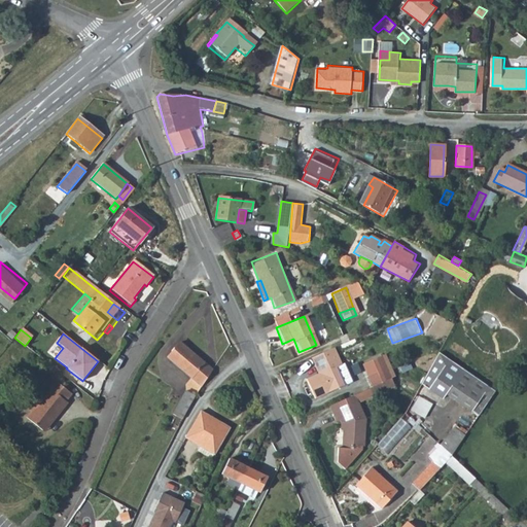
[(48,353),(55,358),(63,348),(57,343),(48,353)]
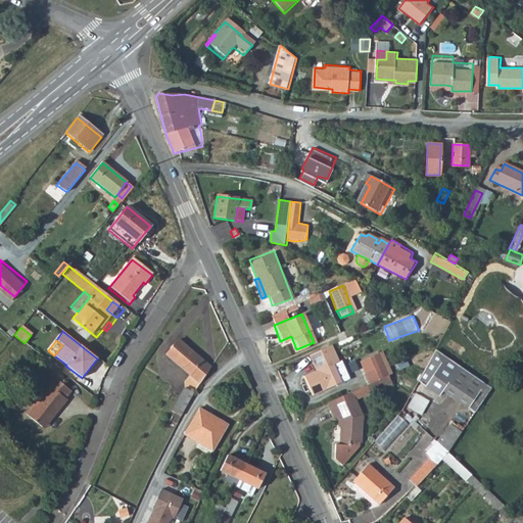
[(165,355),(199,384),(210,368),(179,340),(165,355)]
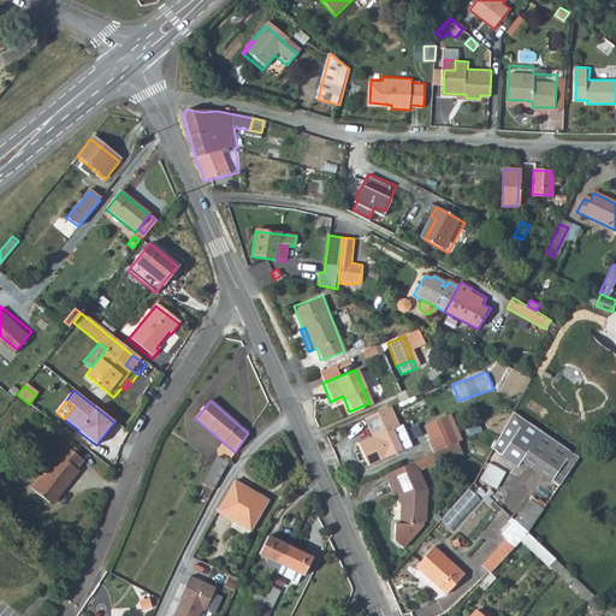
[(398,425),(390,404),(362,418),(369,436),(356,442),(367,466),(402,451),(391,427),(398,425)]
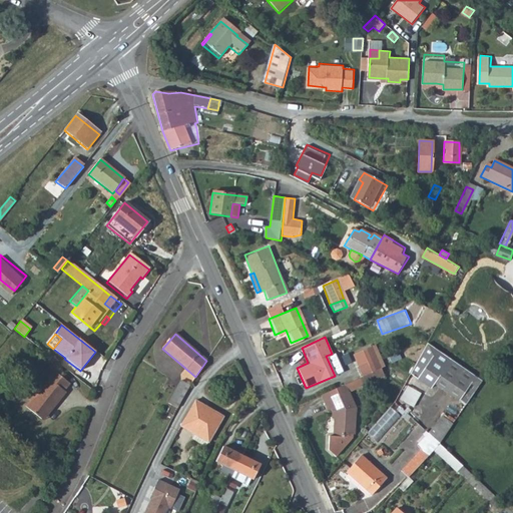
[(435,384),(456,398),(472,373),(429,343),(412,374),(432,388),(435,384)]
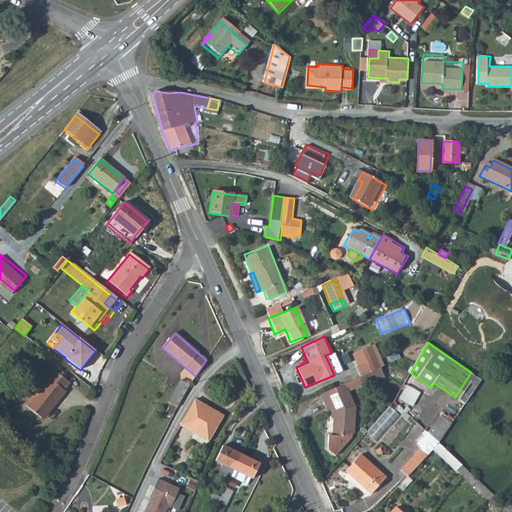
[(349,355),(355,369),(359,377),(377,369),(373,360),(367,347),(349,355)]
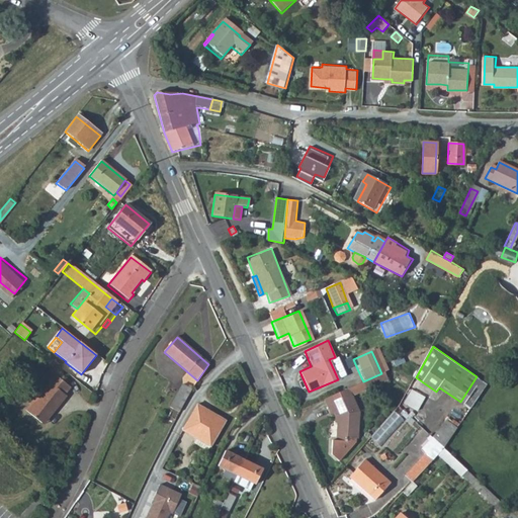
[(381,373),(363,381),(366,389),(389,379),(385,371),(381,373)]
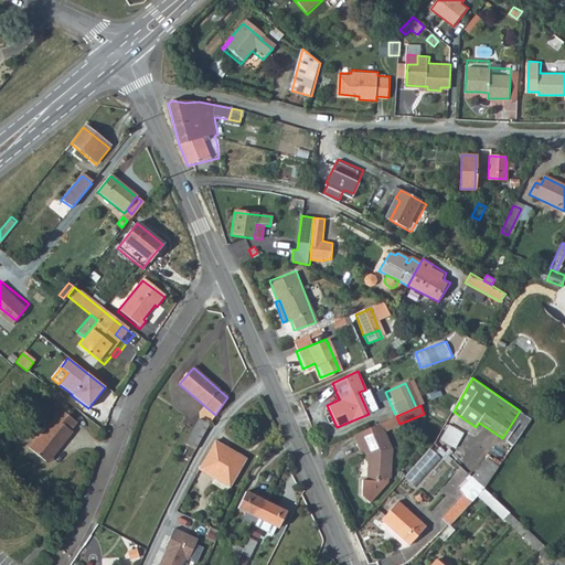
[(73,422),(55,409),(49,417),(51,419),(36,438),(34,437),(25,448),(44,461),(55,446),(57,448),(70,432),(67,430),(73,422)]
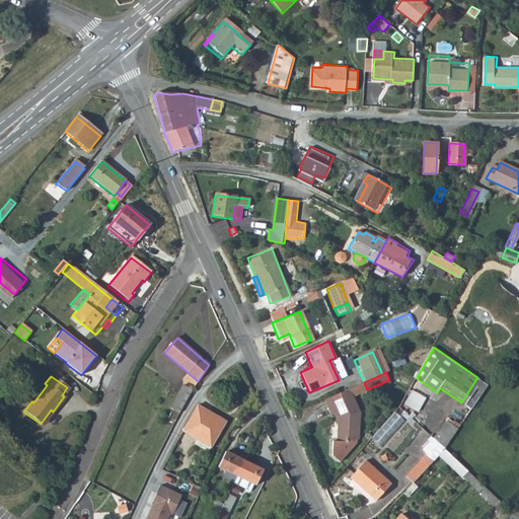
[(461,402),(469,409),(486,383),(477,377),(461,402)]
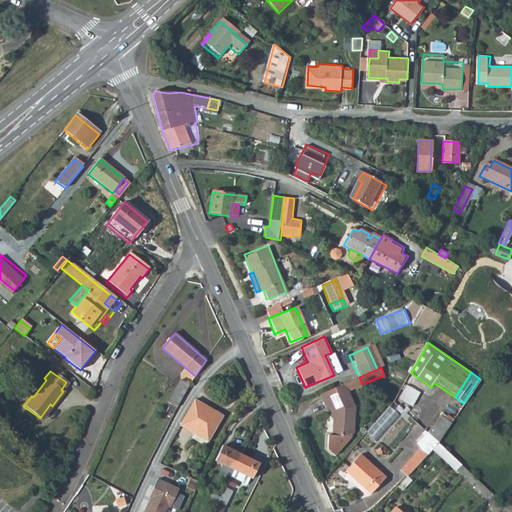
[(345,382),(348,390),(362,384),(359,377),(345,382)]
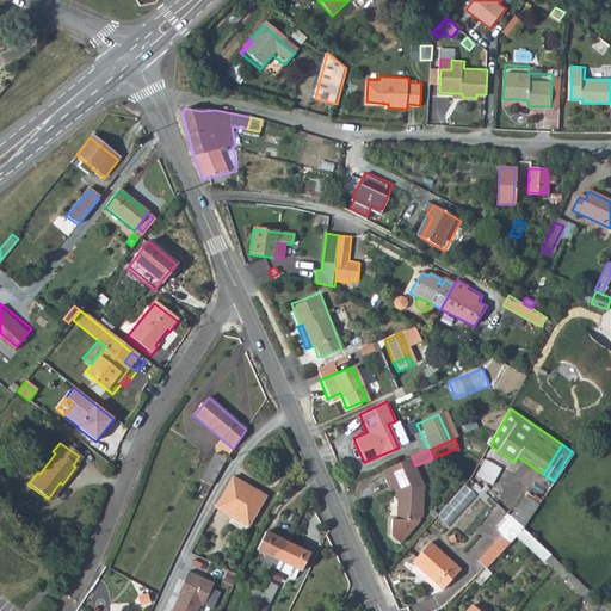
[(227,460),(216,454),(201,480),(210,486),(227,460)]
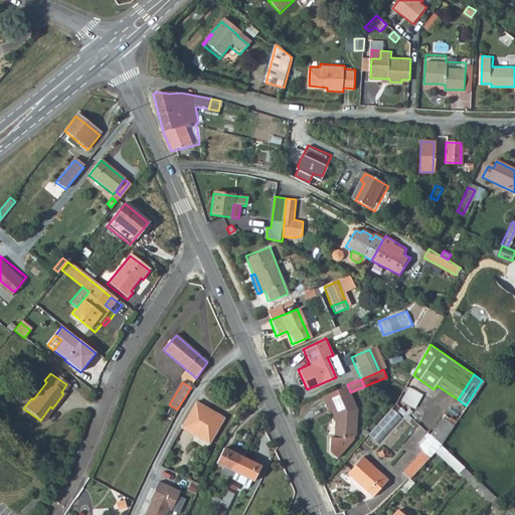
[(325,394),(322,395),(330,412),(333,411),(334,414),(336,414),(334,439),(330,438),(329,452),(336,459),(353,439),(353,436),(355,436),(357,408),(350,392),(347,384),(325,394)]
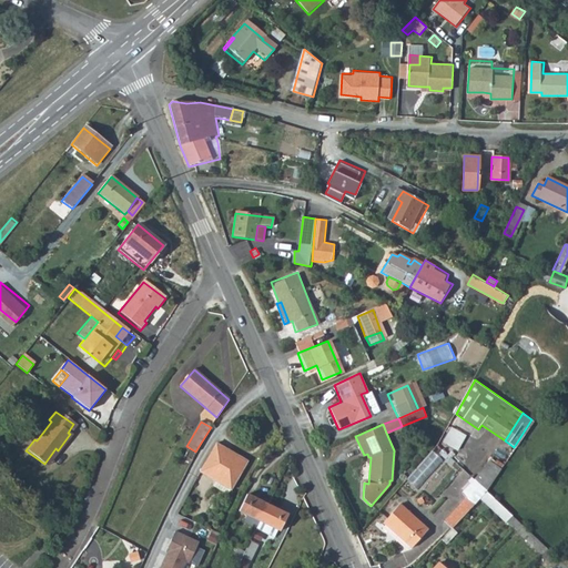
[(452,426),(444,442),(459,449),(467,434),(452,426)]
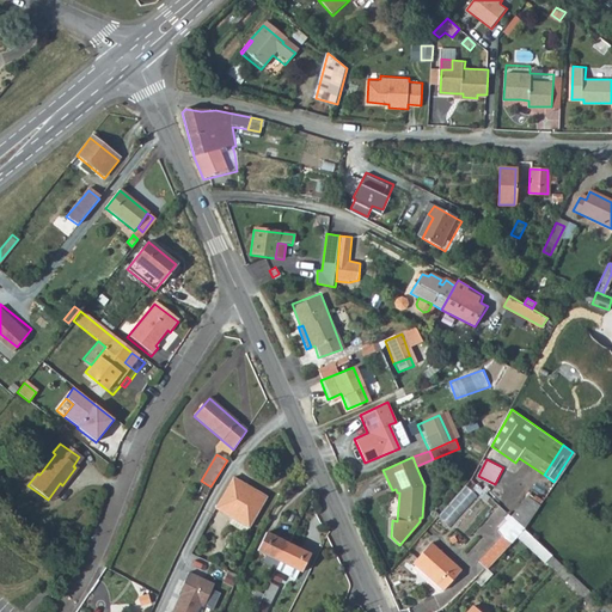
[(265,497),(233,478),(215,509),(222,513),(225,510),(234,516),(230,525),(244,533),(249,525),(250,525),(265,497)]
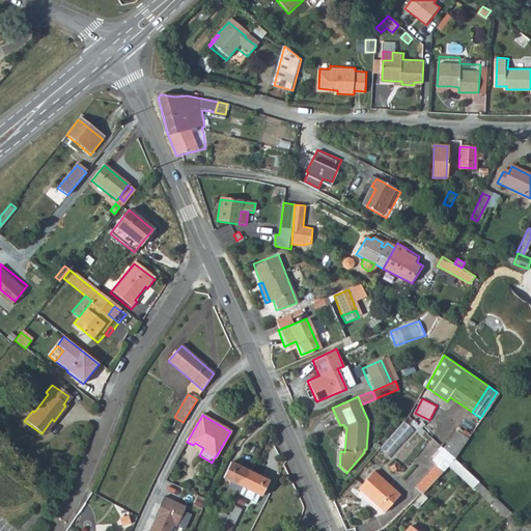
[(418,426),(407,415),(403,419),(383,444),(393,453),(418,426)]
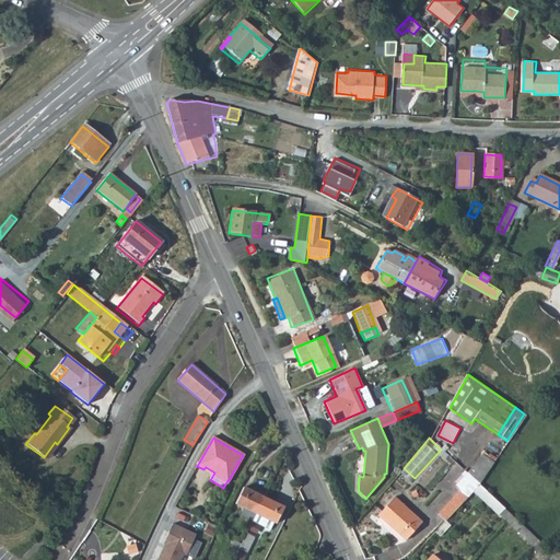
[(46,459),(57,444),(55,442),(44,457),(46,459)]
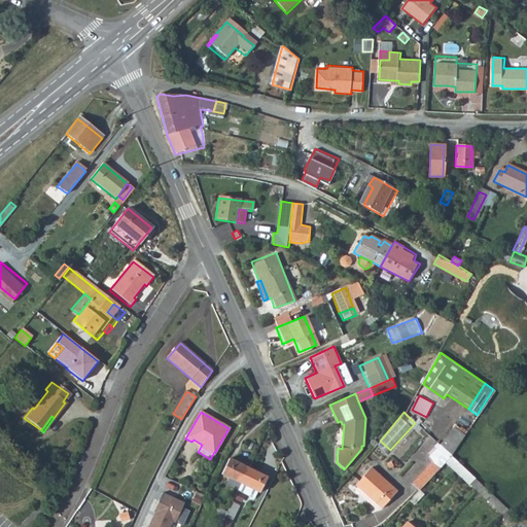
[(411,484),(418,491),(446,462),(451,457),(450,456),(442,448),(436,444),(434,446),(436,448),(428,458),(432,462),(411,484)]
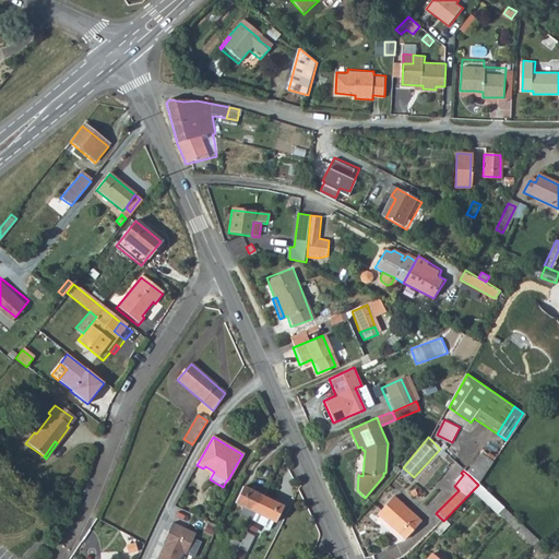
[(498,514),(506,521),(511,515),(478,485),(473,490),(497,514),(498,514)]
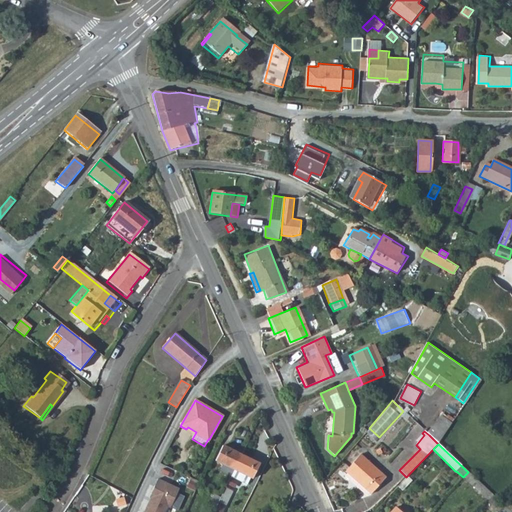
[(227,467),(233,470),(240,456),(231,452),(232,451),(222,446),(214,461),(227,467)]
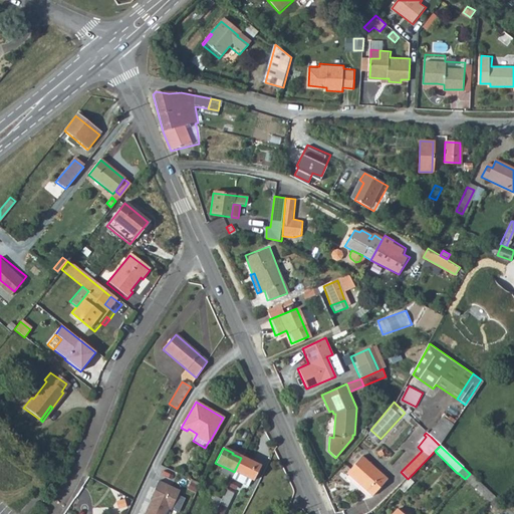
[(387,479),(361,457),(348,471),(360,483),(359,485),(371,496),(387,479)]
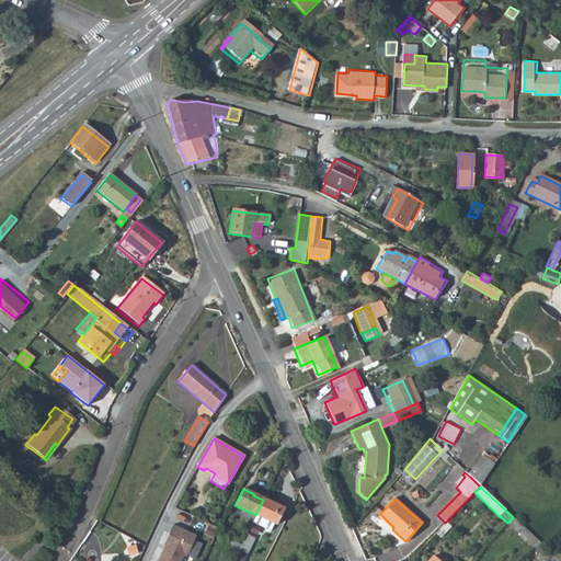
[(273,505),(263,500),(255,515),(274,524),(276,525),(284,508),(274,504),(273,505)]
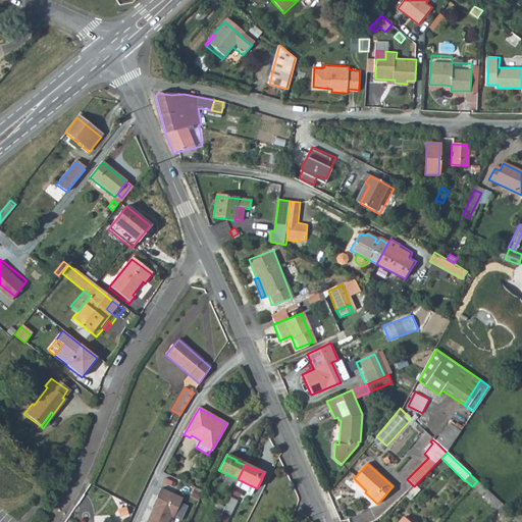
[(227,483),(235,486),(238,479),(231,476),(227,483)]
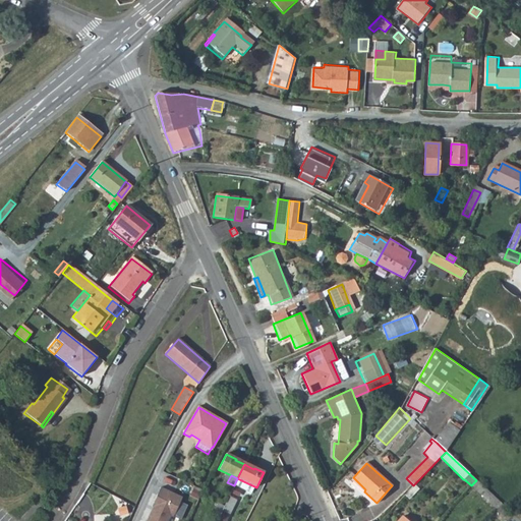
[(351,480),(364,491),(365,489),(353,477),(351,480)]
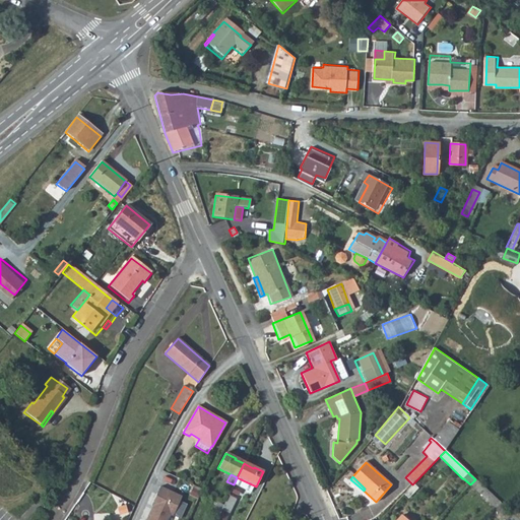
[(250,493),(254,485),(237,477),(234,484),(250,493)]
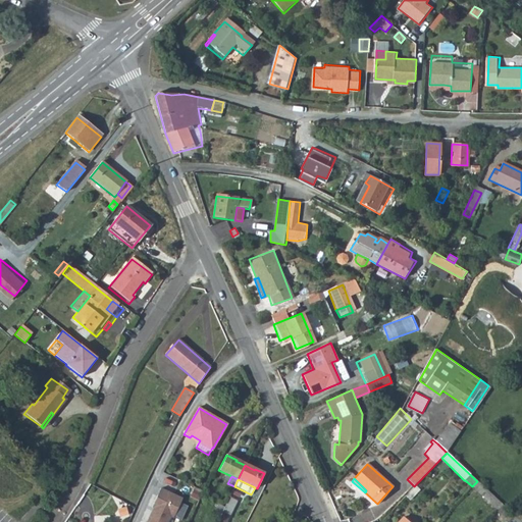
[(472,486),(499,510),(503,505),(477,481),(472,486)]
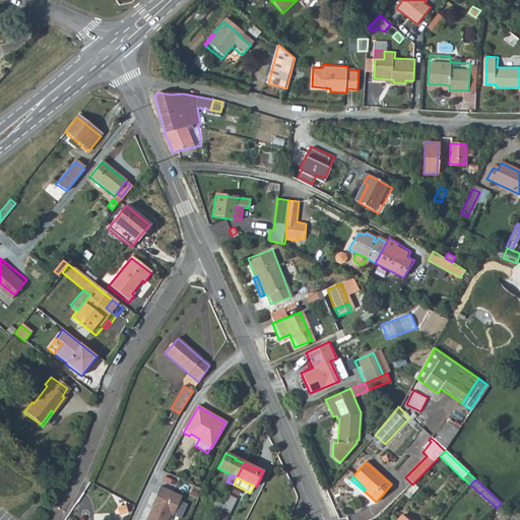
[(184,496),(161,484),(152,504),(154,505),(147,519),(168,519),(172,513),(175,514),(184,496)]
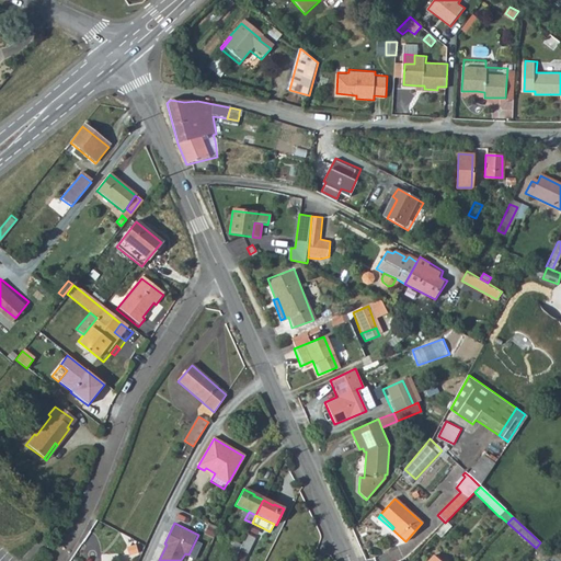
[(243,560),(255,539),(247,535),(240,547),(233,560),(243,560)]
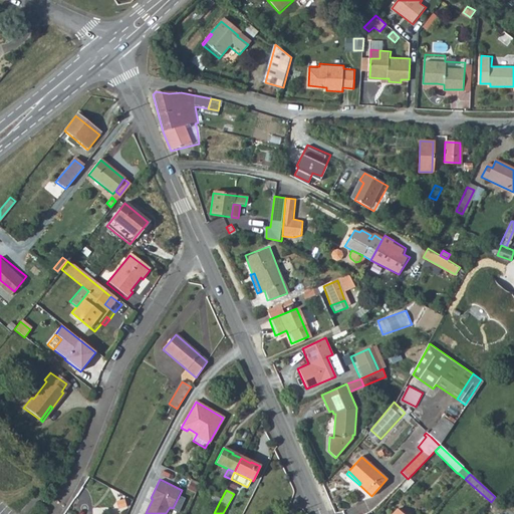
[(490,503),(501,513),(512,513),(495,497),(491,502),(490,503)]
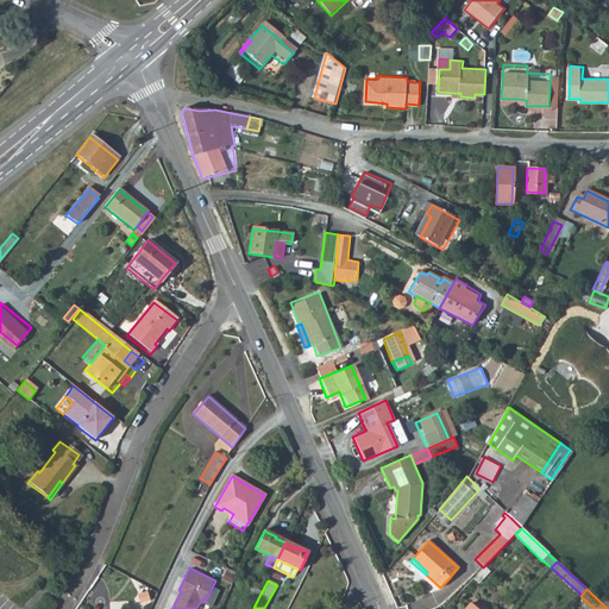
[(253,590),(245,608),(253,608),(261,594),(253,590)]
